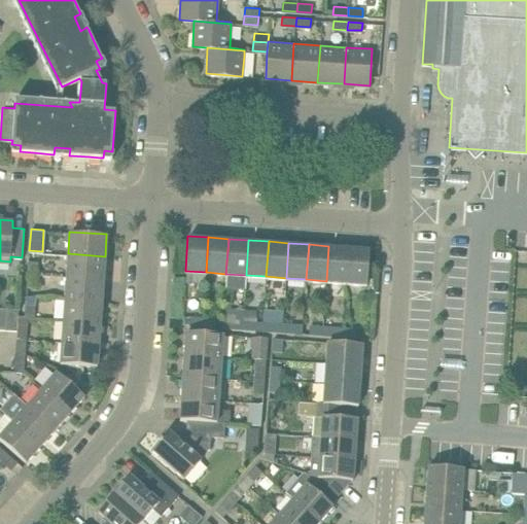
[(349,247),(328,246),(326,281),(347,282),(349,247)]
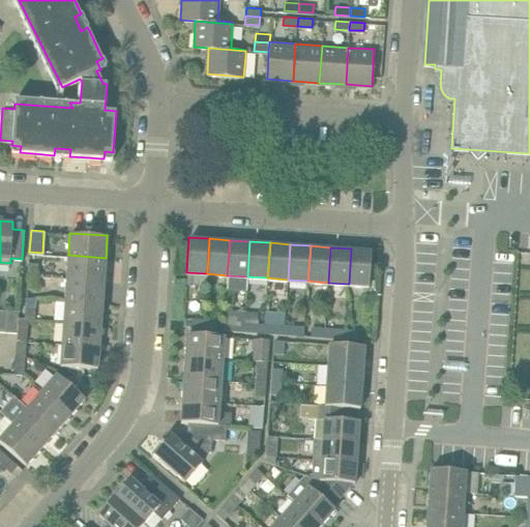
[(351,249),(349,284),(369,285),(372,250),(351,249)]
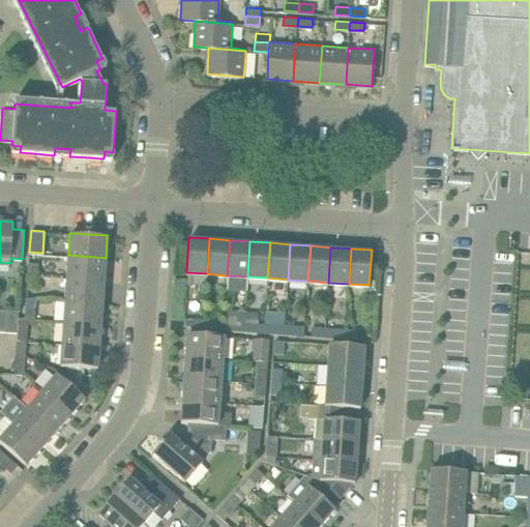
[(68,255),(67,276),(104,280),(106,258),(68,255)]
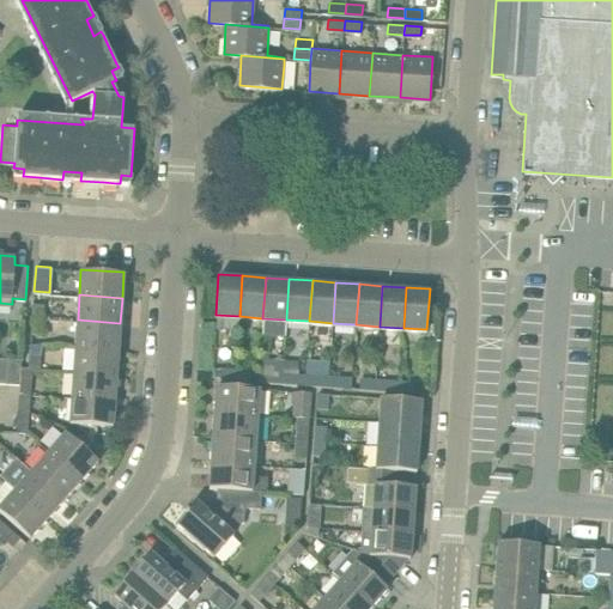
[(32,317),(43,317),(43,303),(34,302),(32,317)]
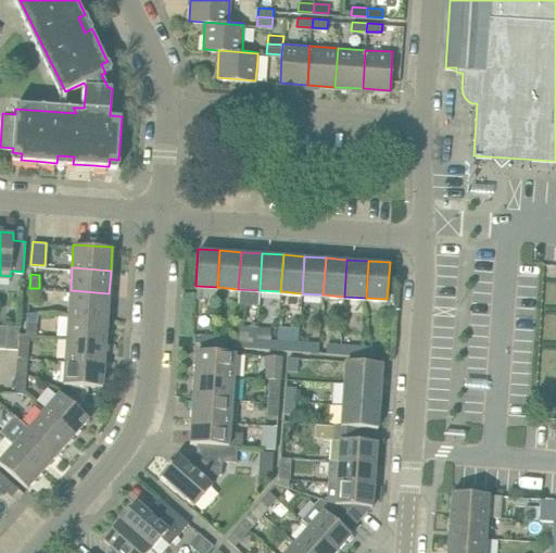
[(38,302),(39,288),(29,288),(28,301),(38,302)]
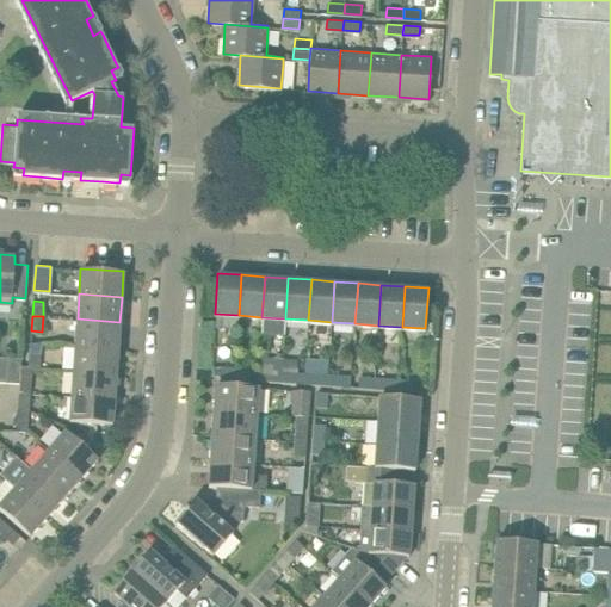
[(118,347),(119,322),(78,319),(75,344),(118,347)]
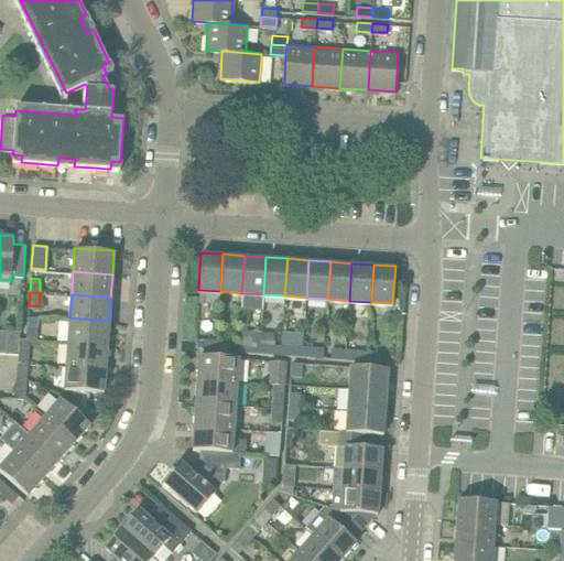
[(69,317),(68,341),(107,344),(109,321),(69,317)]
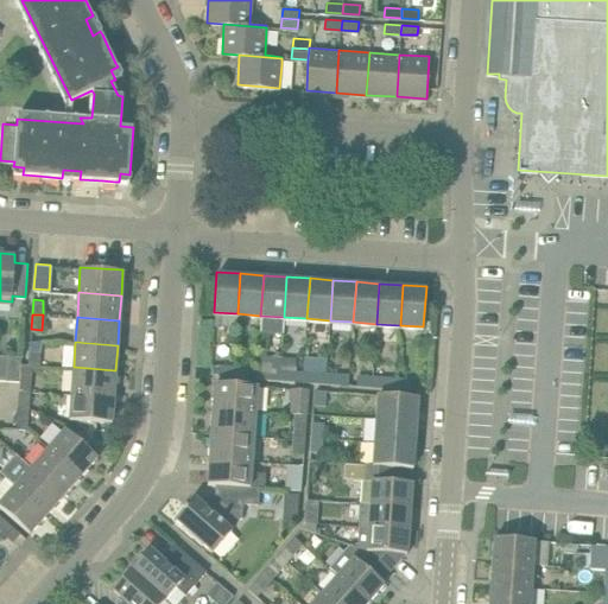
[(257,377),(279,379),(282,357),(283,344),(274,344),(274,357),(270,356),(270,362),(272,362),(271,367),(257,366),(257,377)]
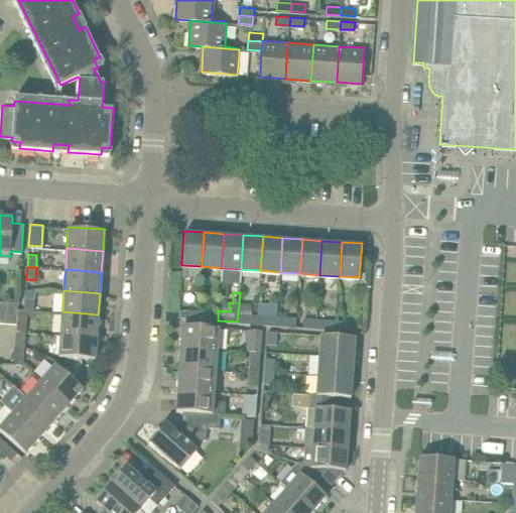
[(24,309),(27,309),(33,309),(33,297),(25,296),(24,309)]
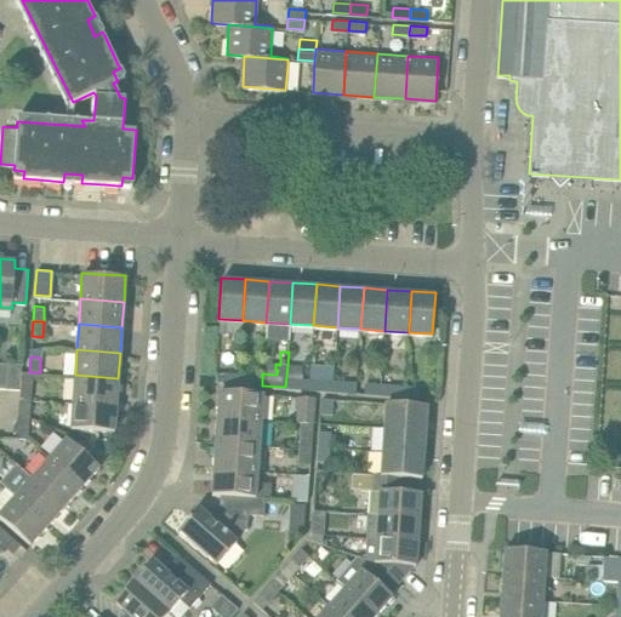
[(21,388),(22,371),(22,363),(9,361),(7,387),(21,388)]
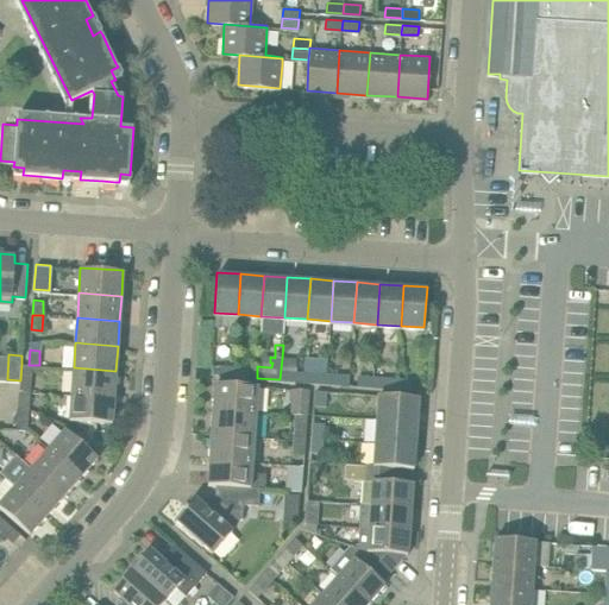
[(303,380),(303,370),(289,369),(290,359),(282,358),(280,379),(303,380)]
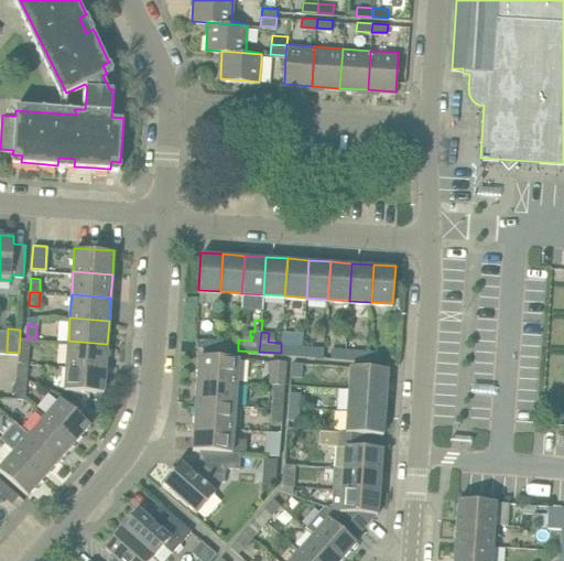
[(30,338),(26,338),(20,337),(19,353),(18,360),(28,362),(30,338)]
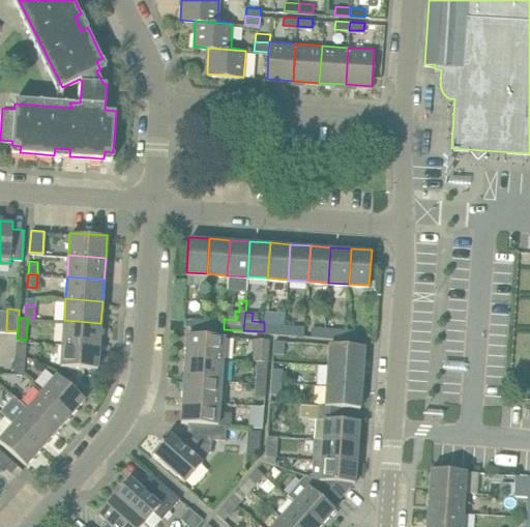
[(203,328),(204,318),(192,317),(190,327),(203,328)]
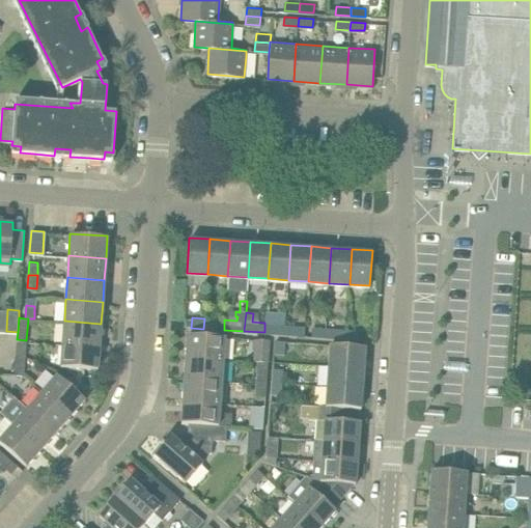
[(218,320),(204,318),(203,329),(217,330),(218,320)]
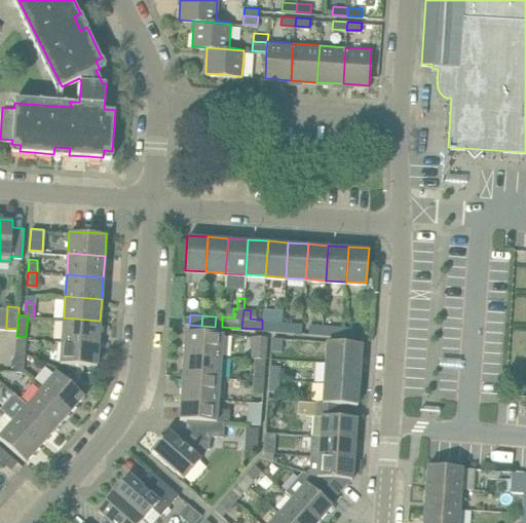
[(100,321),(64,318),(62,339),(99,342),(100,321)]
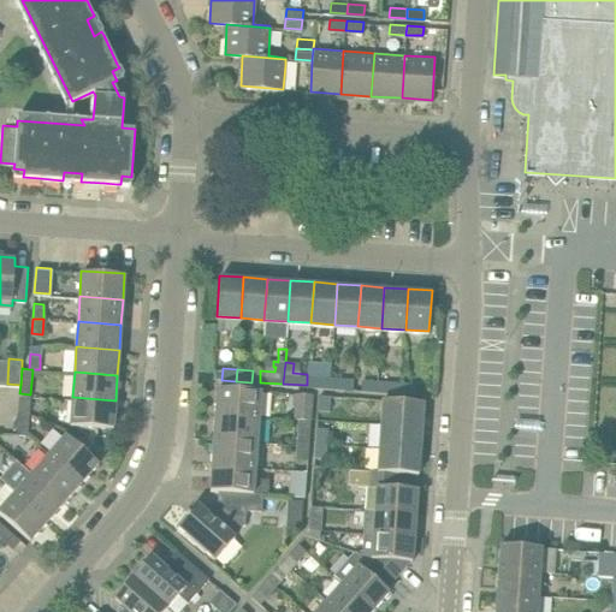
[(307,385),(330,387),(331,375),(307,374),(307,385)]
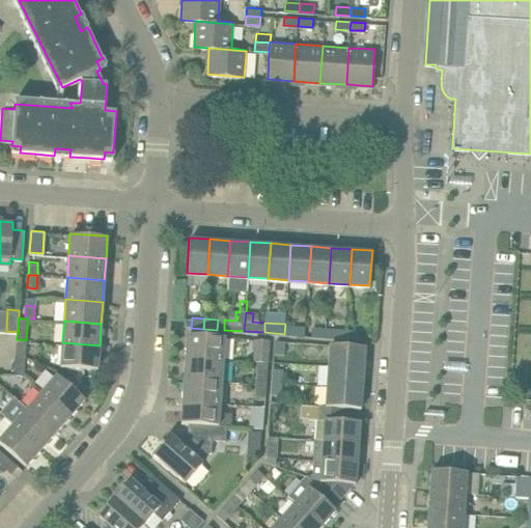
[(298,325),(285,324),(284,334),(298,335),(298,325)]
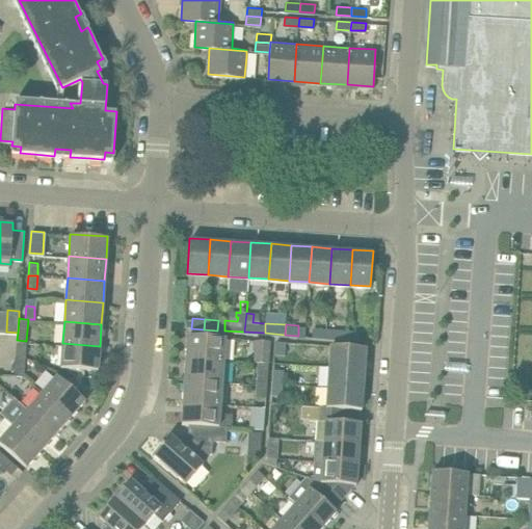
[(325,337),(325,327),(313,326),(312,336),(325,337)]
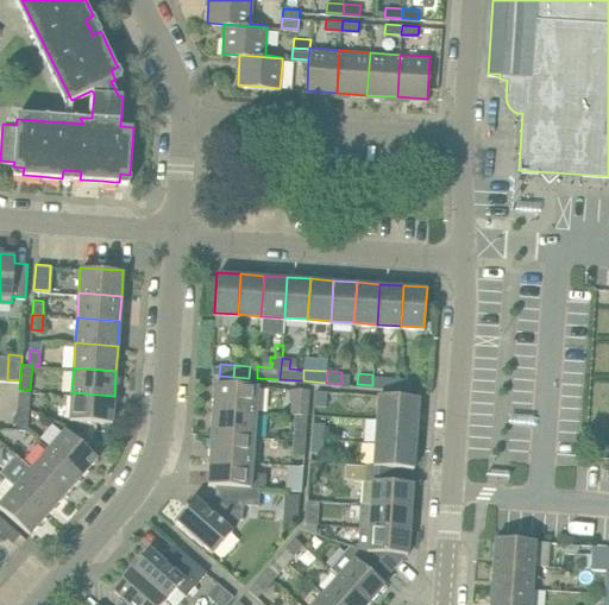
[(388,376),(372,375),(372,385),(387,386),(388,376)]
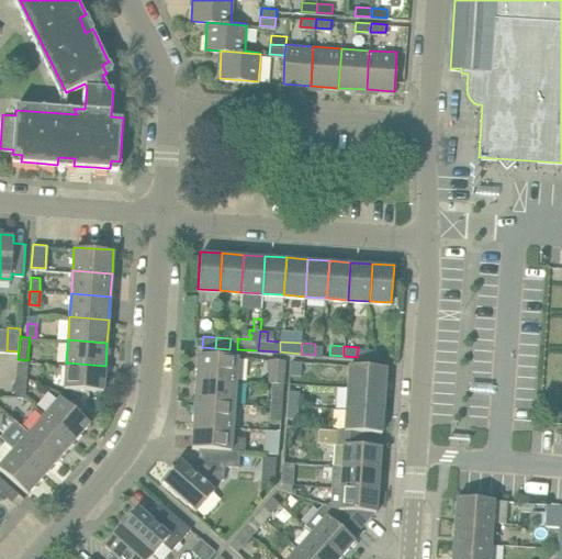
[(380,349),(366,348),(364,358),(379,358),(380,349)]
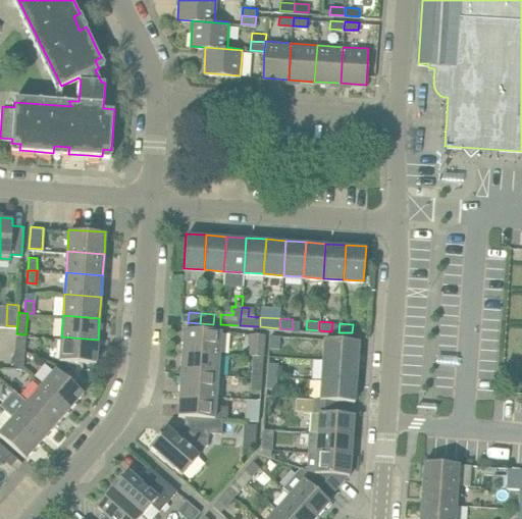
[(185,327),(183,350),(219,352),(221,330),(205,328),(185,327)]
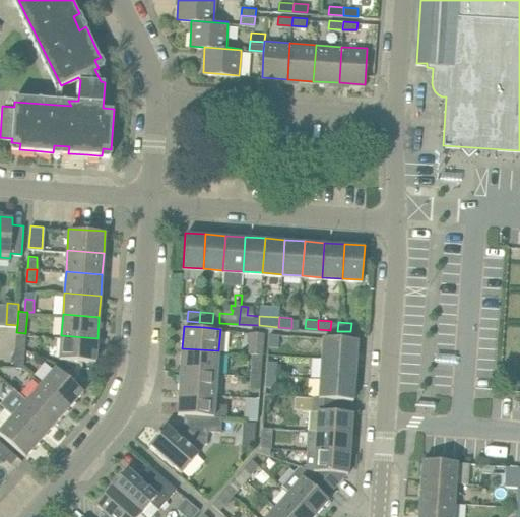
[(264,332),(254,331),(248,331),(247,351),(262,352),(264,332)]
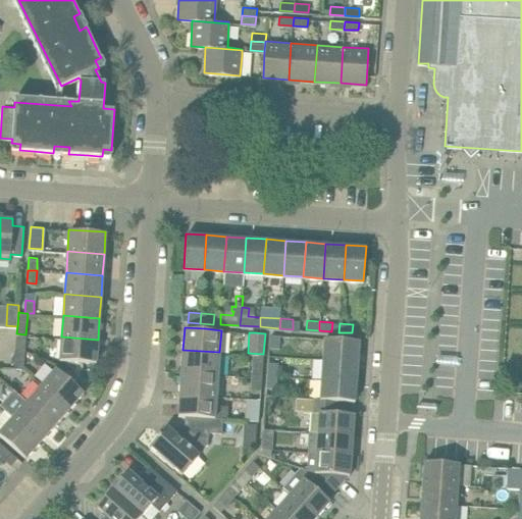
[(16,333),(15,347),(24,348),(25,334),(16,333)]
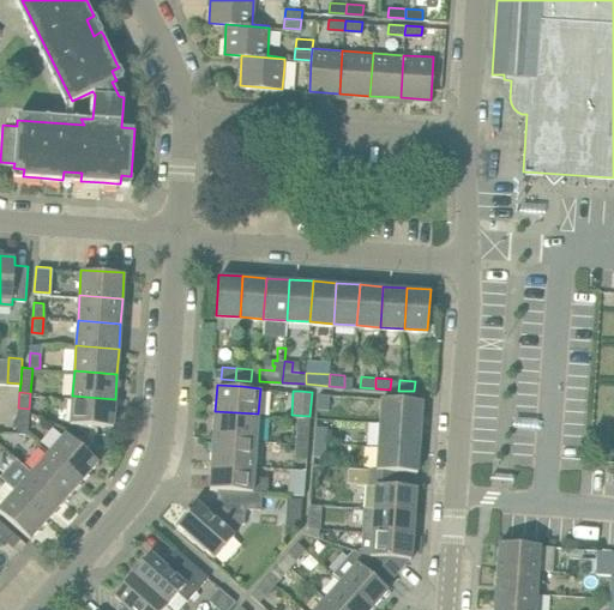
[(330,393),(318,393),(317,408),(330,409),(330,393)]
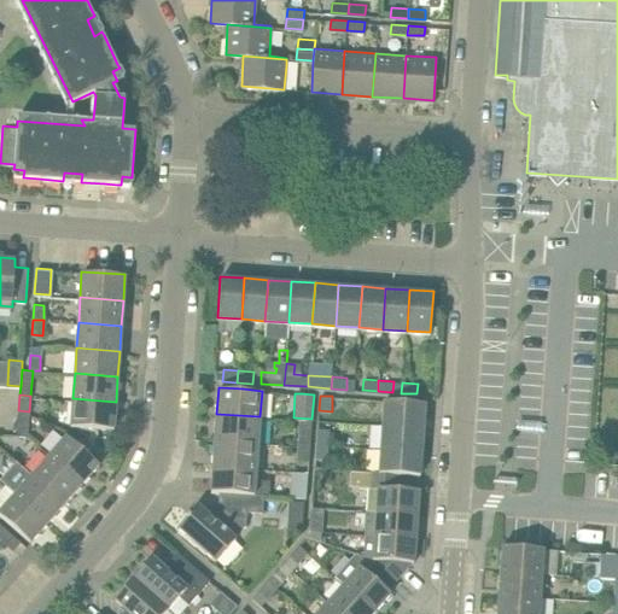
[(79,426),(79,433),(97,442),(98,427),(114,428),(116,402),(73,398),(71,425),(79,426)]
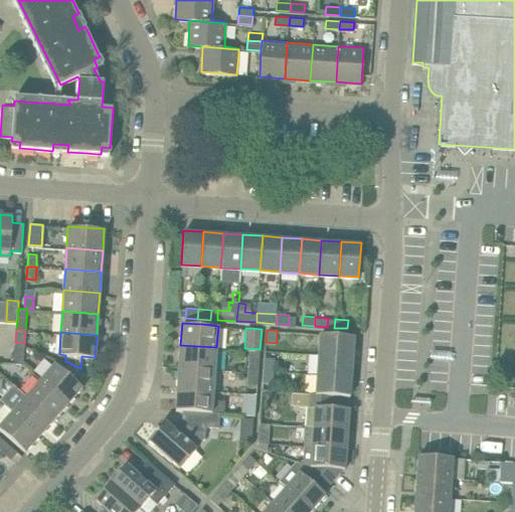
[(321,333),(319,353),(353,355),(354,335),(321,333)]
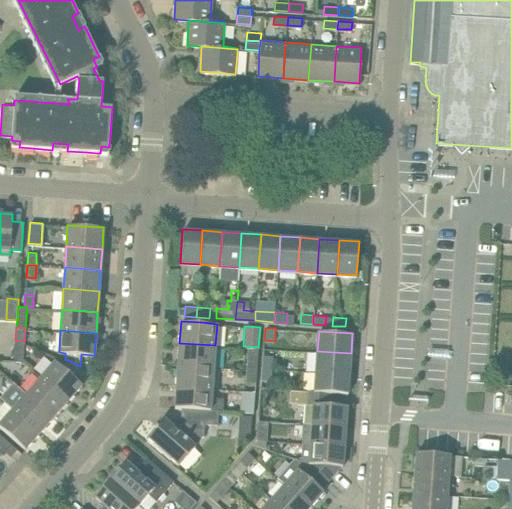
[(23,360),(24,341),(15,340),(14,359),(23,360)]
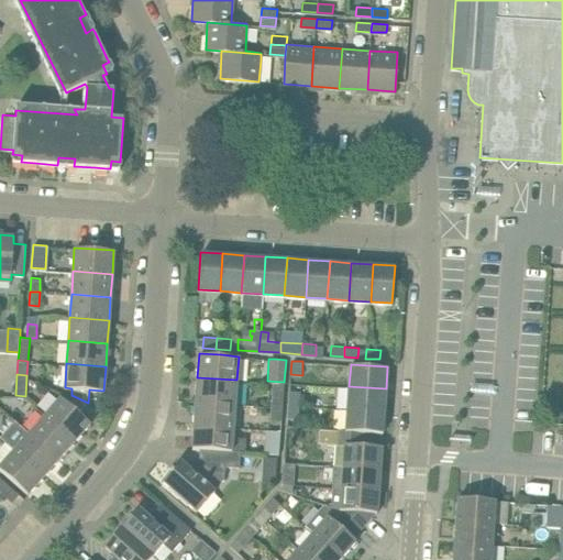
[(236,380),(197,377),(196,401),(235,403),(236,380)]
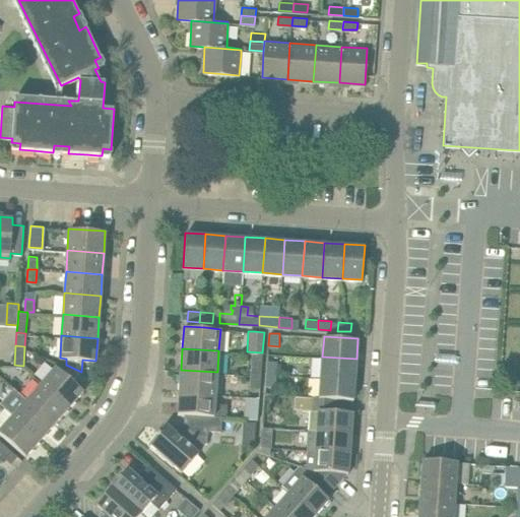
[(322,357),(321,377),(354,379),(356,359),(322,357)]
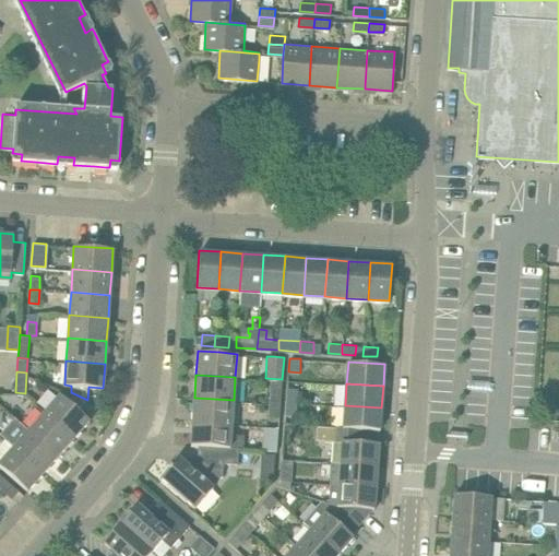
[(287,388),(286,401),(298,402),(298,388),(287,388)]
